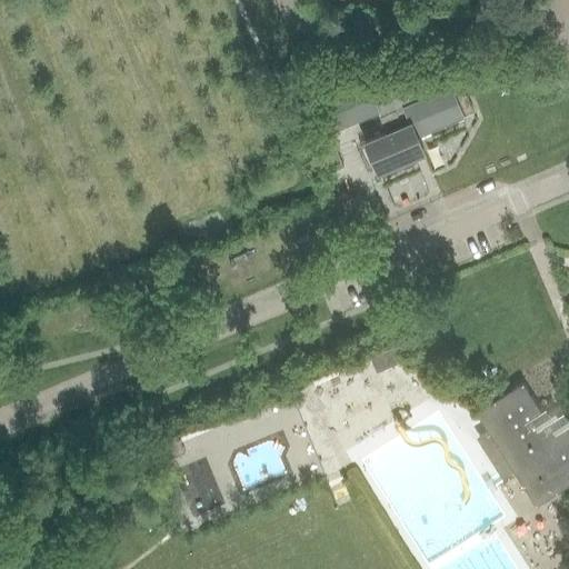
[(462,117),(473,111),(465,91),(453,96),(450,88),(432,96),(422,72),(370,96),(365,82),(317,102),(330,132),(377,111),(386,133),(363,143),(377,173),(415,158),(402,128),(410,125),(415,137),(462,117)]
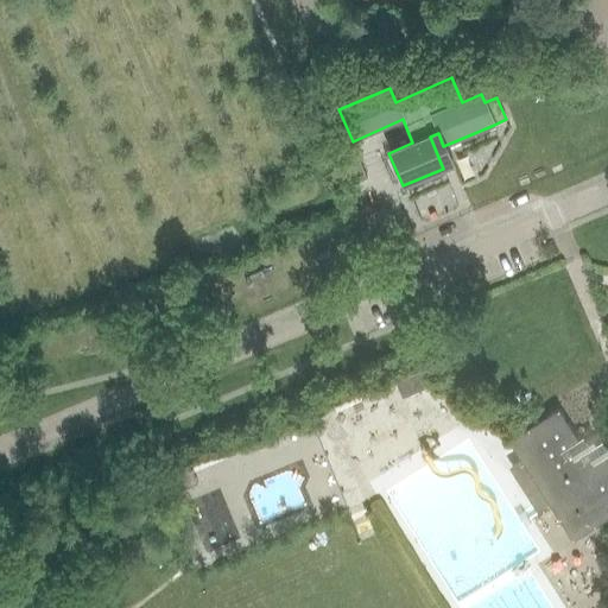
[(367,176),(355,150),(339,157),(350,183),(367,176)]
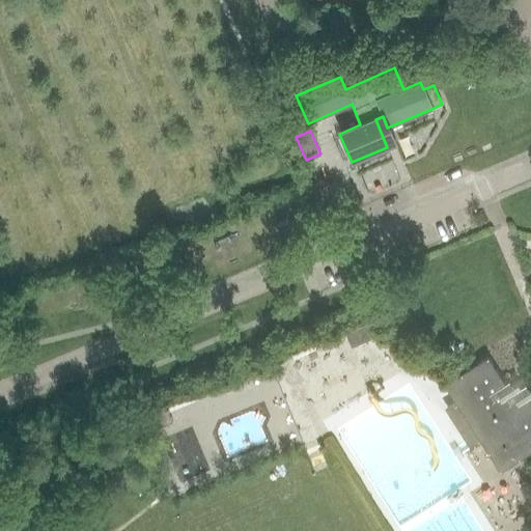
[(380,335),(373,320),(345,332),(352,346),(380,335)]
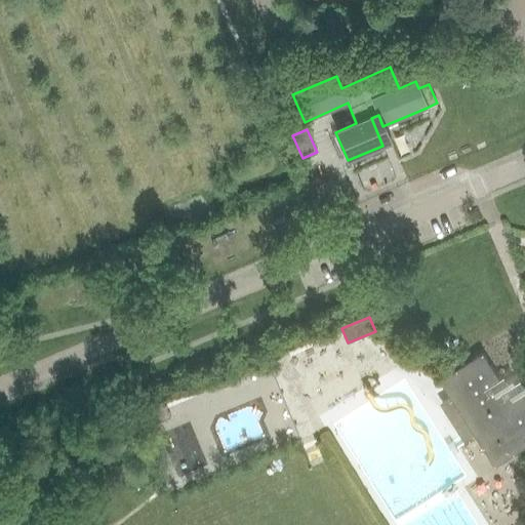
[(466,443),(475,437),(494,467),(524,446),(524,390),(518,395),(512,399),(482,353),(439,380),(454,404),(444,411),(466,443)]
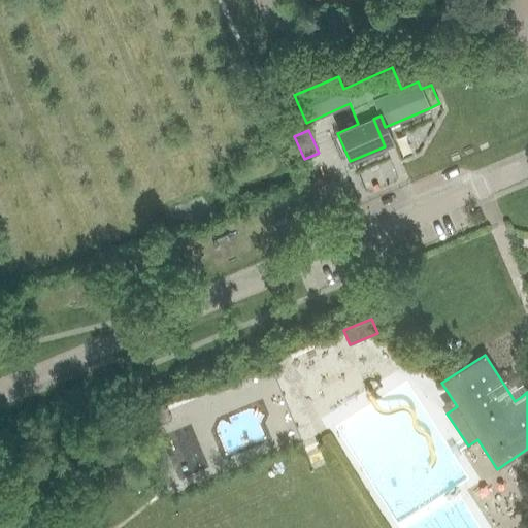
[(136,416),(143,430),(171,419),(165,404),(136,416)]
